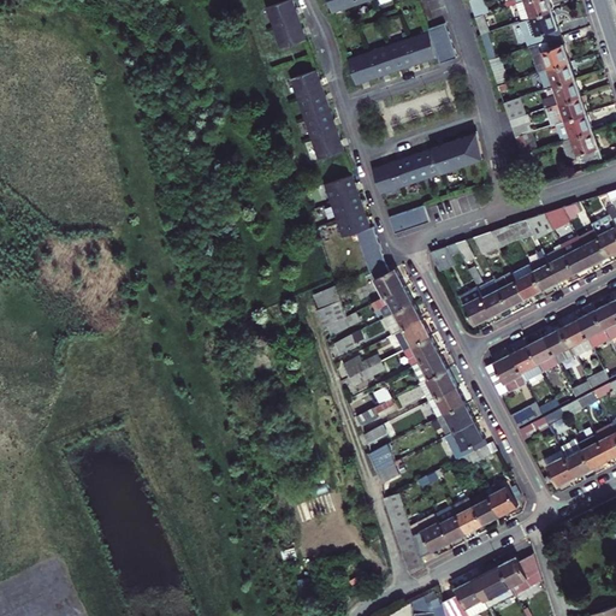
[(291,0),(267,9),(280,51),(307,41),(303,31),(295,7),(292,0),(291,0)]
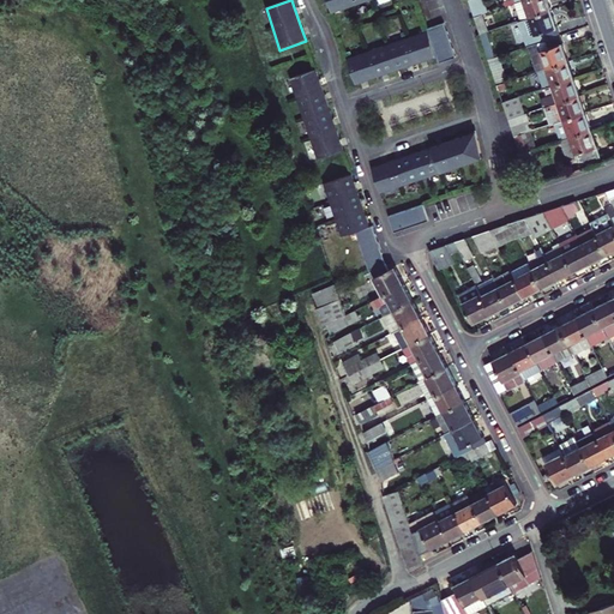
[(326,0),(331,14),(372,0),(326,0)]
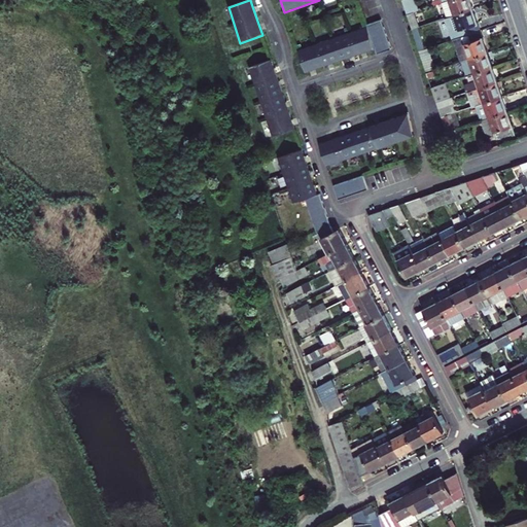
[(401,0),(407,14),(413,12),(418,11),(413,0),(401,0)]
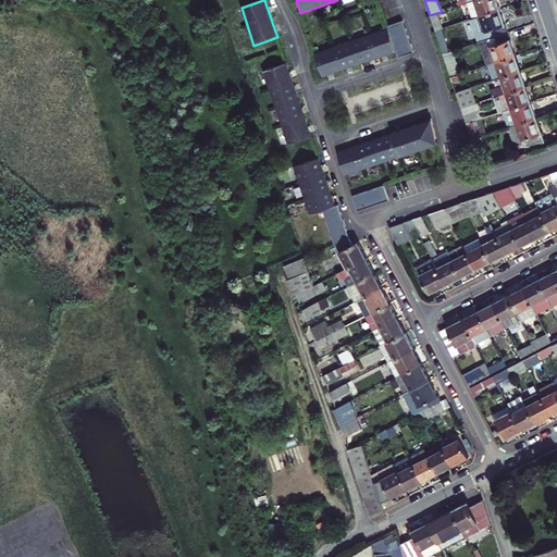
[(471,19),(499,9),(497,1),(496,0),(475,0),(467,3),(462,4),(466,14),(470,13),(471,19)]
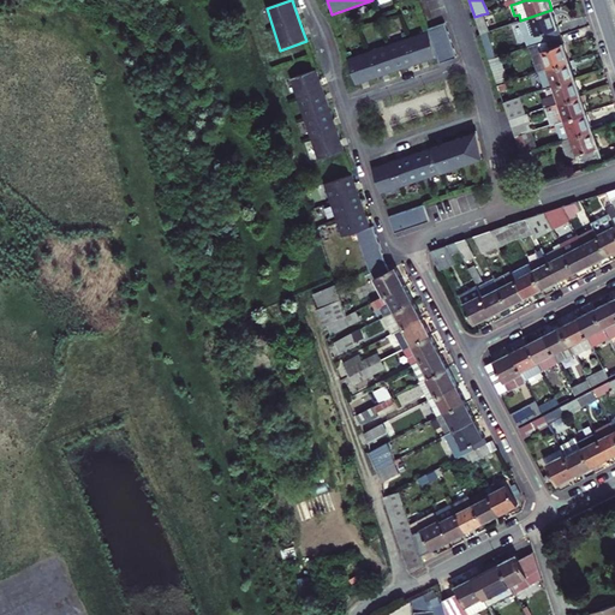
[(520,21),(530,47),(560,36),(555,22),(551,10),(520,21)]
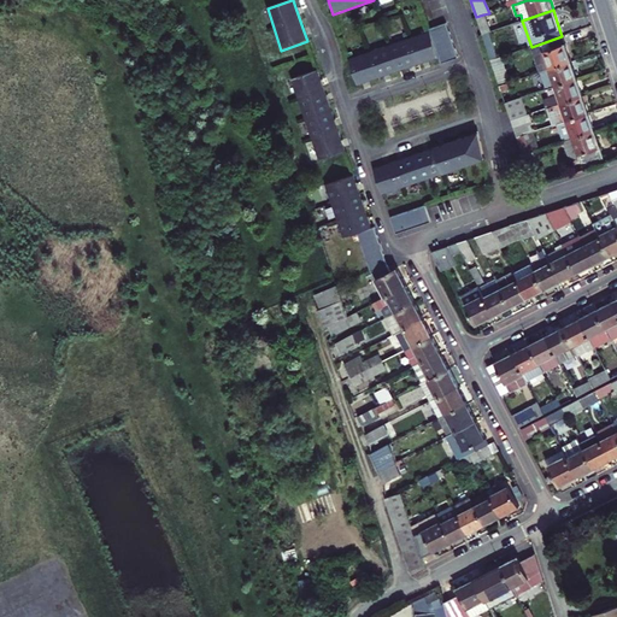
[(488,31),(489,31),(483,15),(476,17),(481,34),(488,31)]
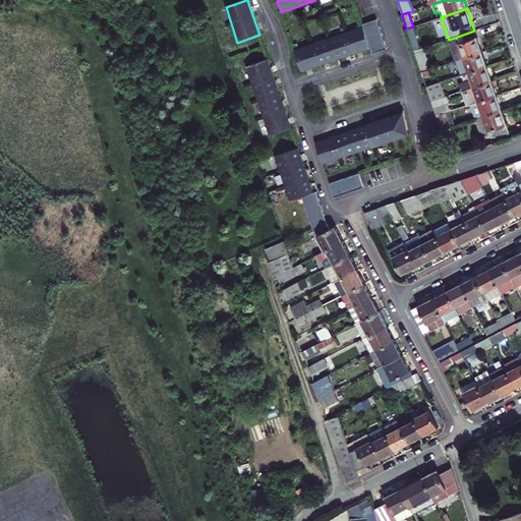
[(294,51),(301,72),(310,69),(327,64),(342,58),(360,52),(370,49),(372,55),(387,50),(377,20),(362,25),(363,27),(294,51)]
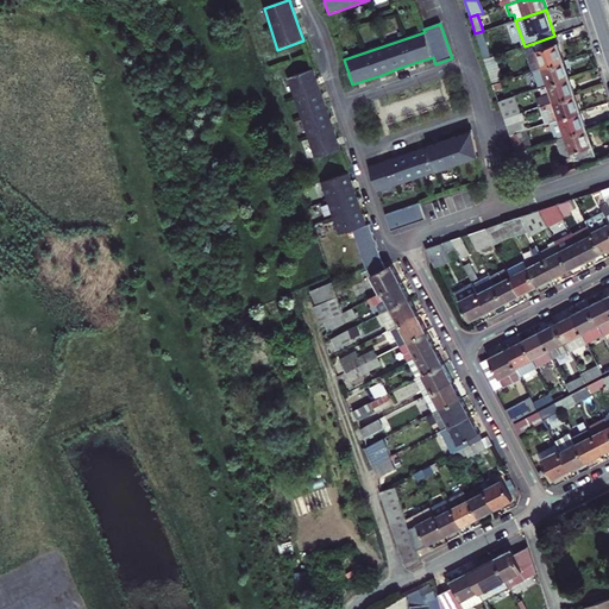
[(484,60),(490,58),(482,31),(475,33),(484,60)]
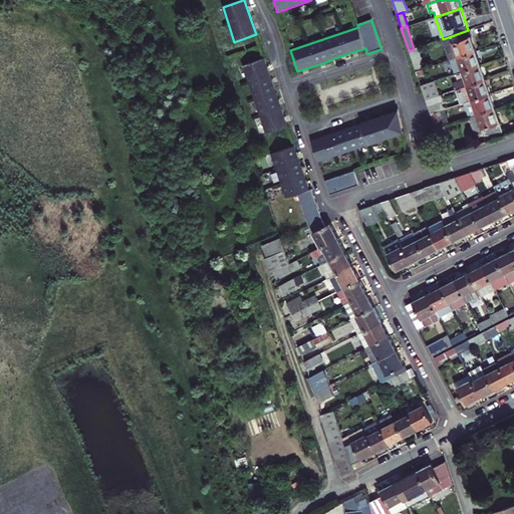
[(443,39),(450,60),(476,52),(472,41),(468,30),(443,39)]
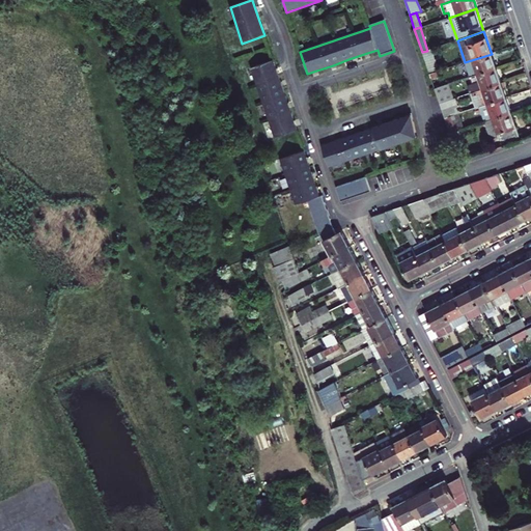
[(429,75),(438,72),(430,50),(427,51),(422,52),(429,75)]
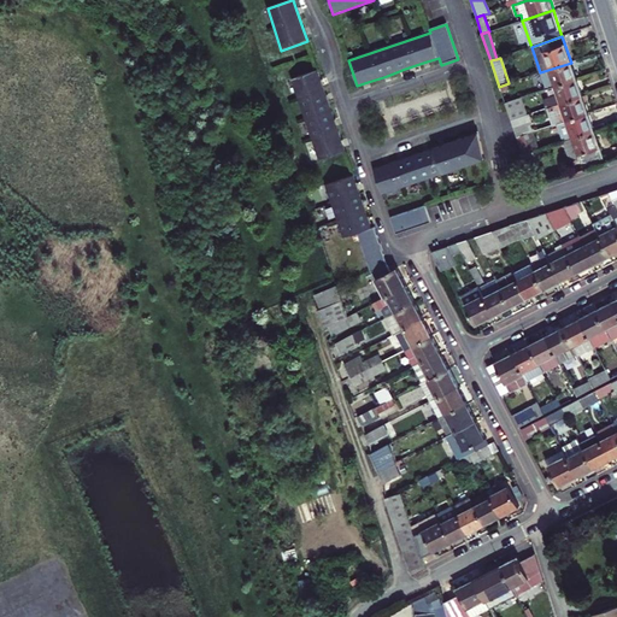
[(546,89),(547,89),(576,80),(574,71),(571,63),(540,72),(546,89)]
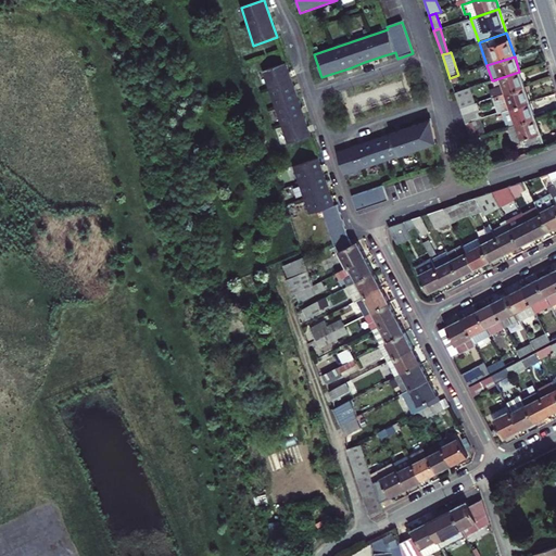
[(263,72),(288,144),(311,137),(307,126),(300,104),(290,75),(286,64),(263,72)]
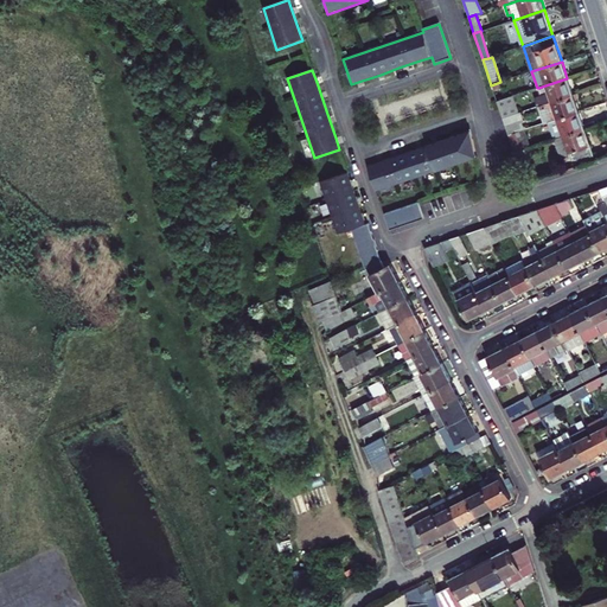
[(541,106),(573,95),(570,85),(567,78),(538,88),(541,96),(534,98),(537,107),(541,106)]
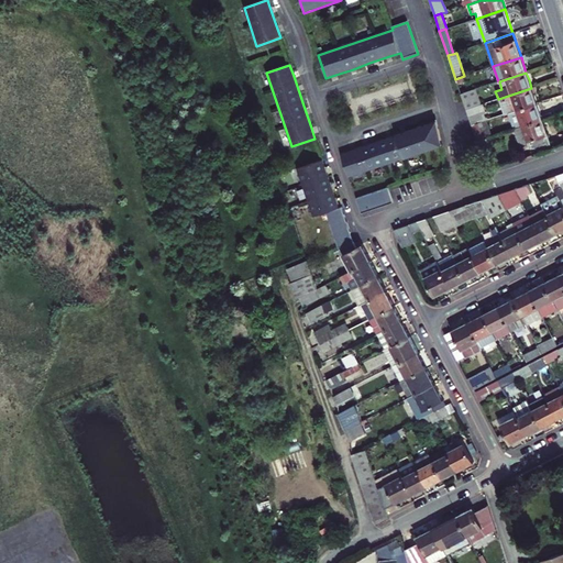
[(481,105),(484,103),(477,88),(460,95),(465,110),(481,105)]
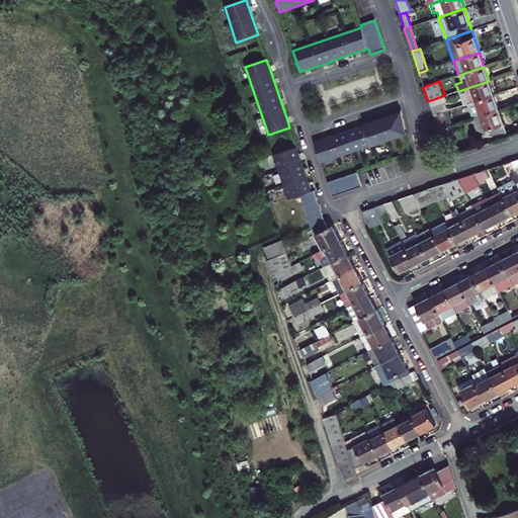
[(465,92),(468,104),(494,95),(491,88),(489,81),(461,90),(461,93),(465,92)]
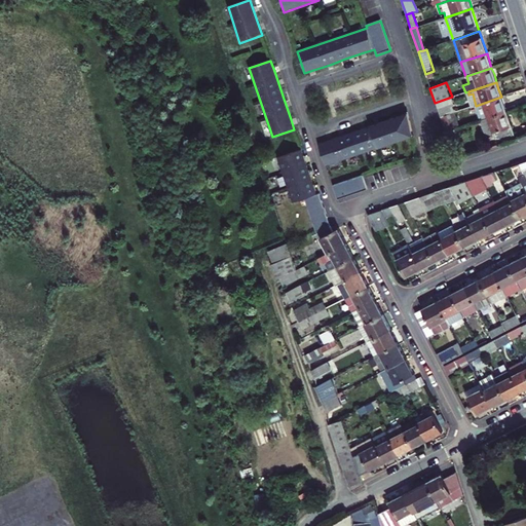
[(488,118),(506,112),(504,105),(501,97),(476,106),(481,120),(488,118)]
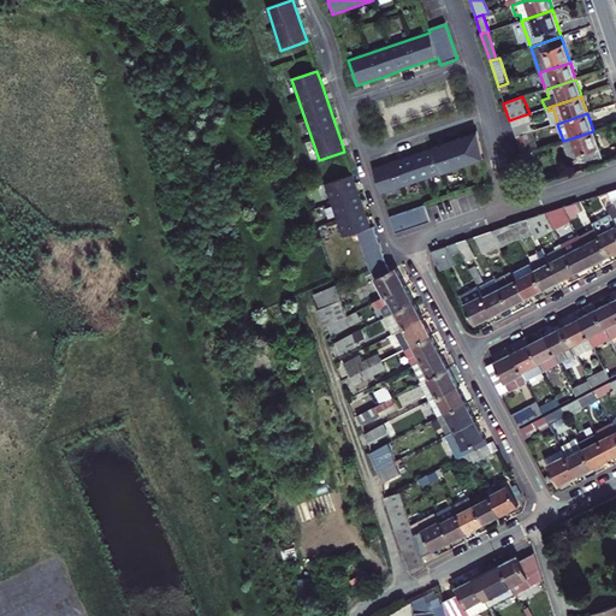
[(509,120),(515,138),(531,132),(532,132),(526,114),(509,120)]
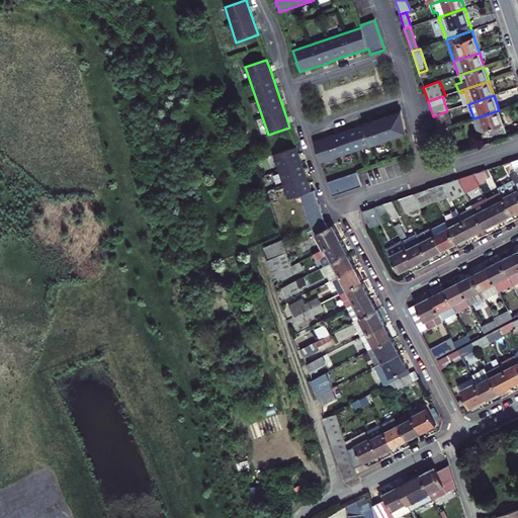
[(503,122),(499,110),(481,116),(486,131),(489,138),(506,133),(503,122)]
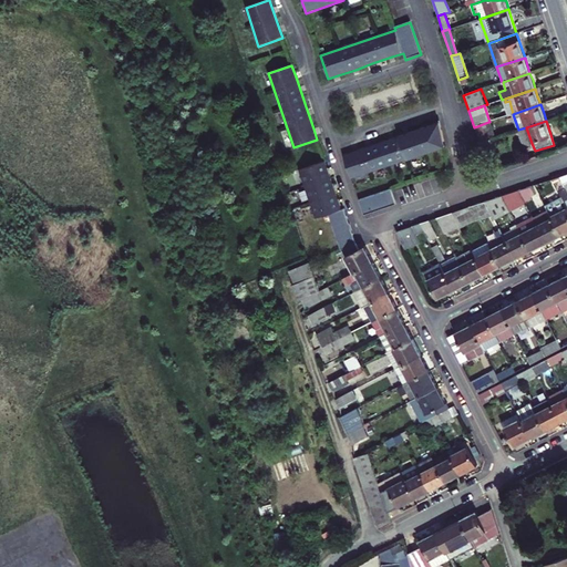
[(490,140),(494,138),(488,122),(474,127),(480,143),(490,140)]
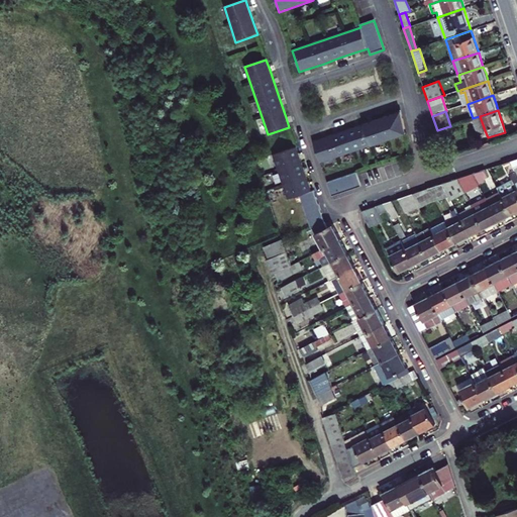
[(313,142),(320,164),(372,146),(406,134),(401,112),(387,116),(371,122),(355,127),(338,133),(321,139),(313,142)]
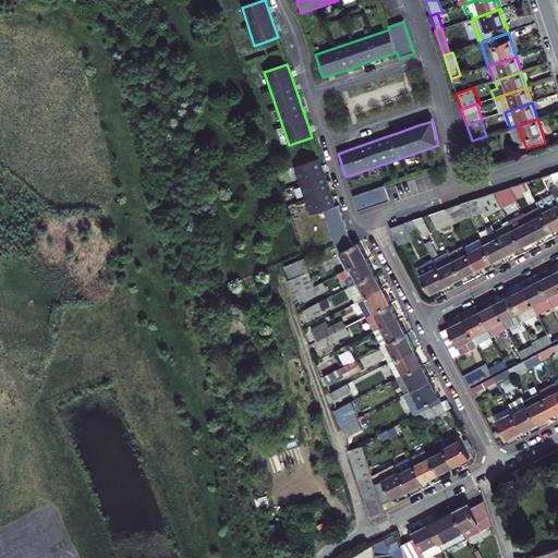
[(523,141),(518,125),(510,128),(516,143),(523,141)]
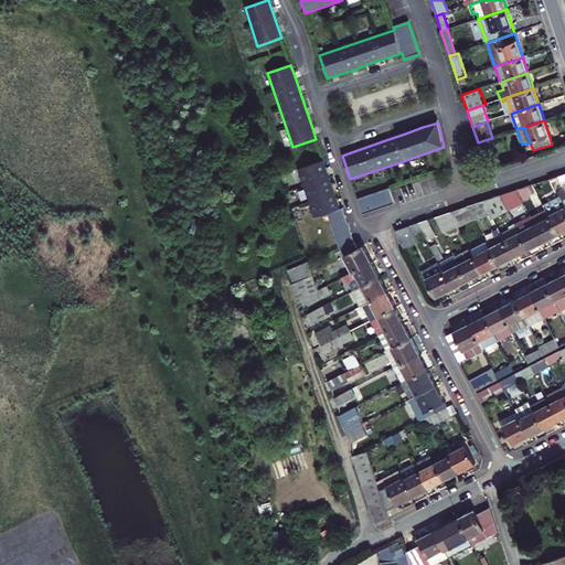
[(323,161),(298,170),(316,219),(328,214),(340,249),(341,249),(355,244),(343,209),(340,210),(337,201),(332,185),(327,170),(323,161)]
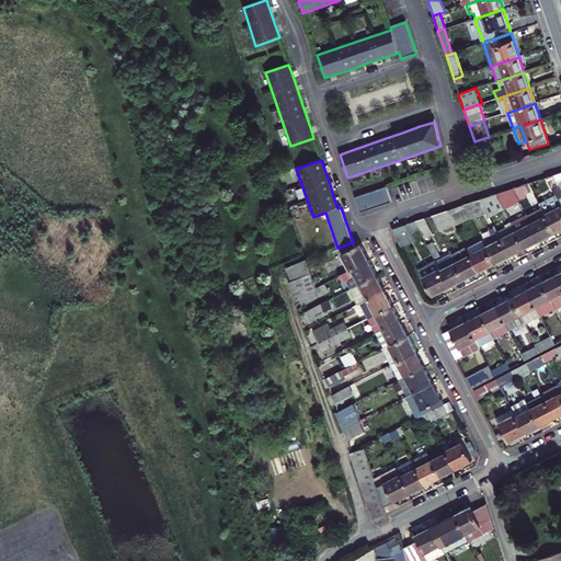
[(530,193),(526,185),(513,190),(519,201),(525,197),(525,196),(530,193)]
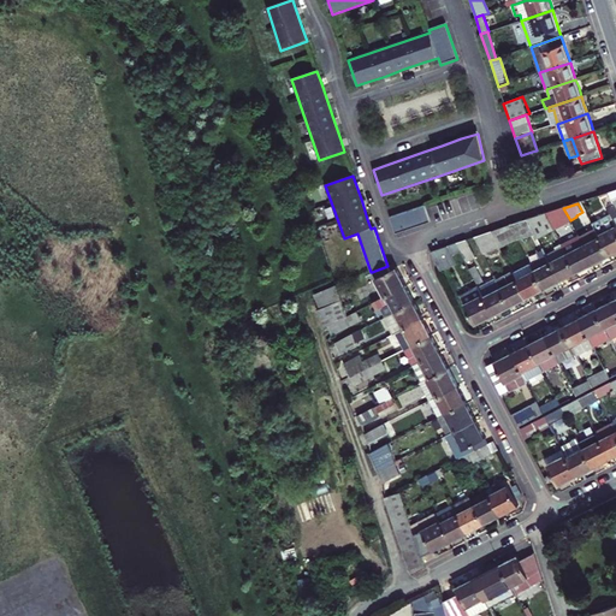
[(615,203),(610,207),(614,212),(592,224),(594,229),(609,256),(615,252),(615,203)]
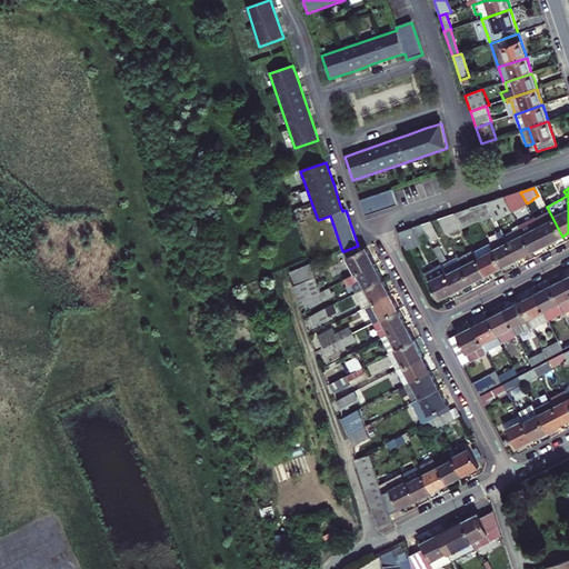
[(392,190),(360,201),(366,217),(398,206),(392,190)]
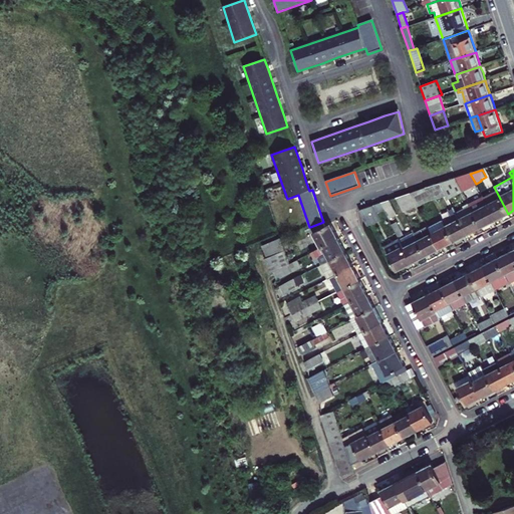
[(470,174),(467,175),(473,186),(476,184),(470,174)]
